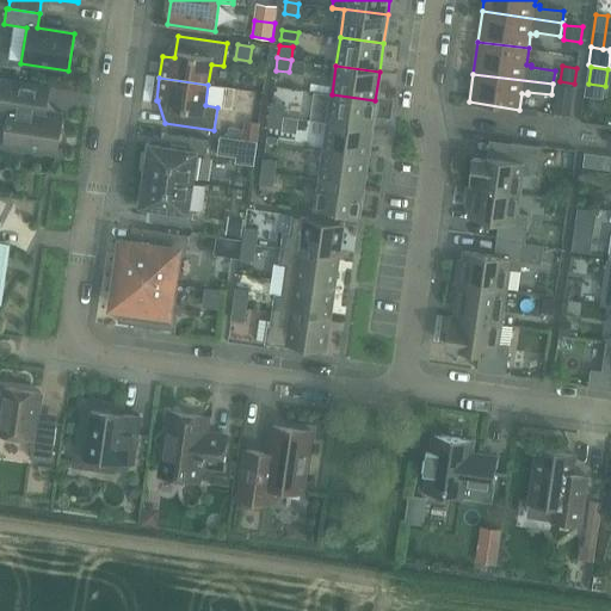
[(0,147),(4,148),(5,148),(5,146),(55,153),(53,162),(55,162),(62,113),(59,112),(47,99),(48,87),(1,80),(0,85),(0,147)]
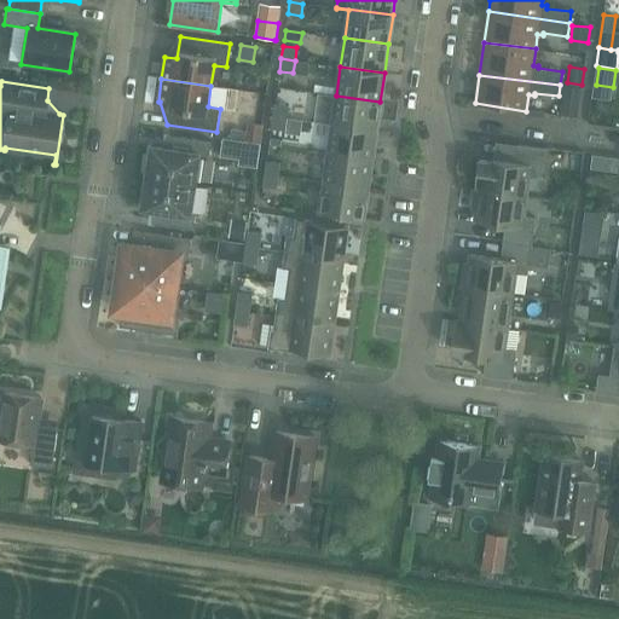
[(565,86),(560,115),(577,117),(582,88),(565,86)]
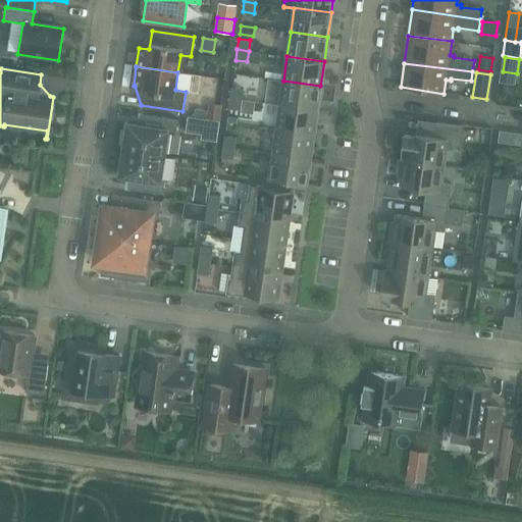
[(283,81),(279,105),(317,110),(320,86),(283,81)]
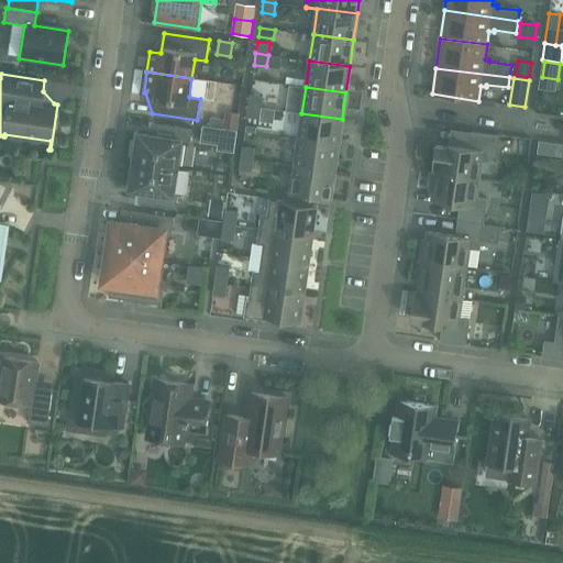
[(250,94),(249,106),(261,107),(262,96),(250,94)]
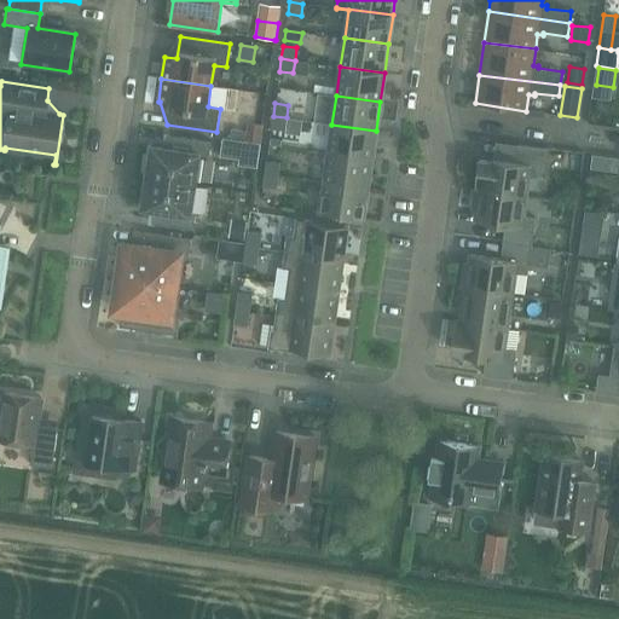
[(273,116),(271,128),(284,131),(287,117),(273,116)]
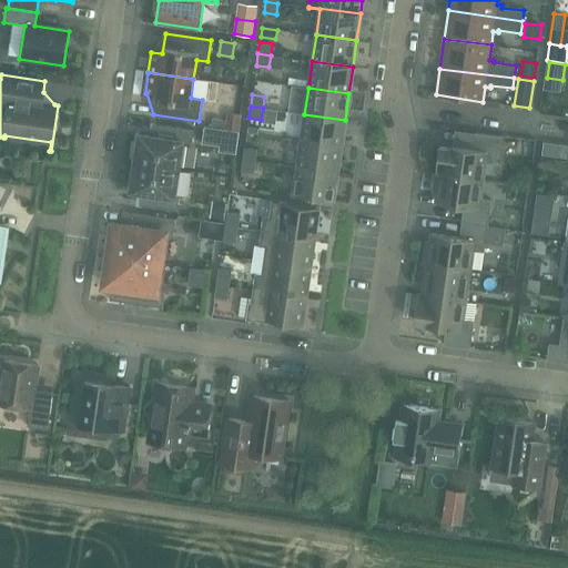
[(225,121),(224,130),(239,131),(241,114),(227,112),(225,121)]
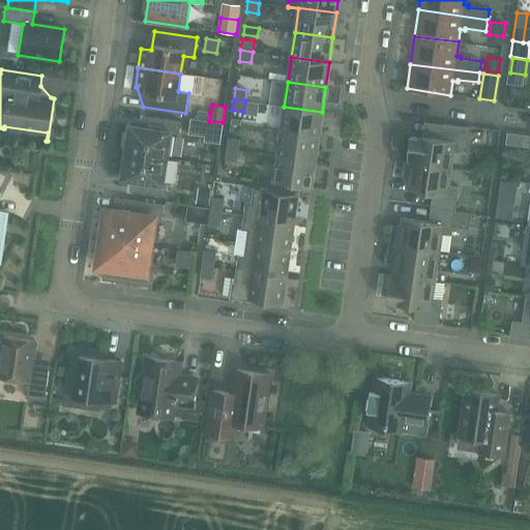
[(284,107),(281,131),(319,137),(322,112),(284,107)]
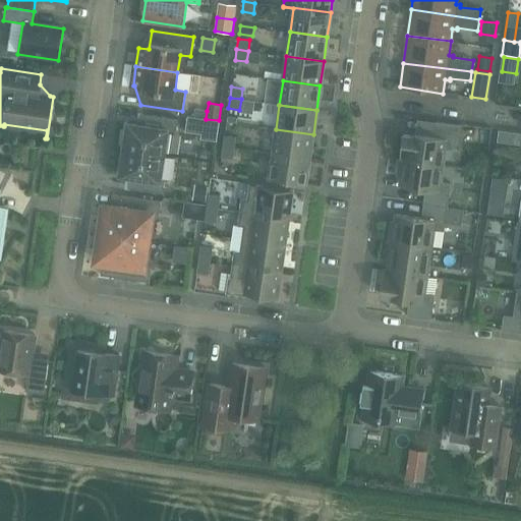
[(123,135),(121,150),(164,156),(165,152),(167,152),(170,134),(167,134),(168,130),(176,131),(177,119),(141,114),(140,125),(127,123),(126,135),(123,135)]
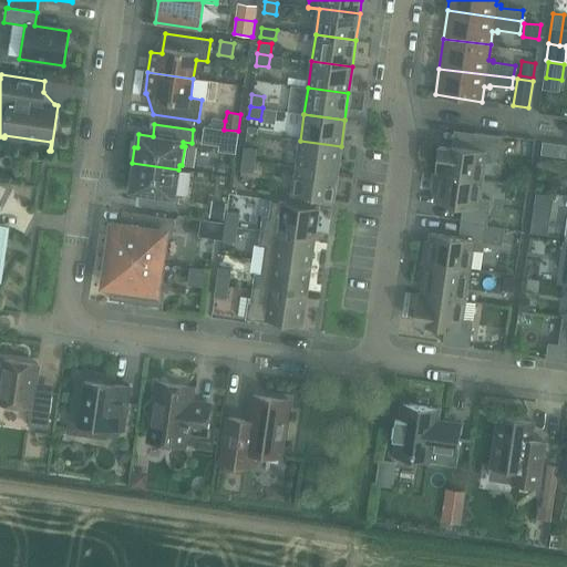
[(204,126),(202,144),(219,146),(222,146),(236,148),(238,134),(238,132),(204,126)]
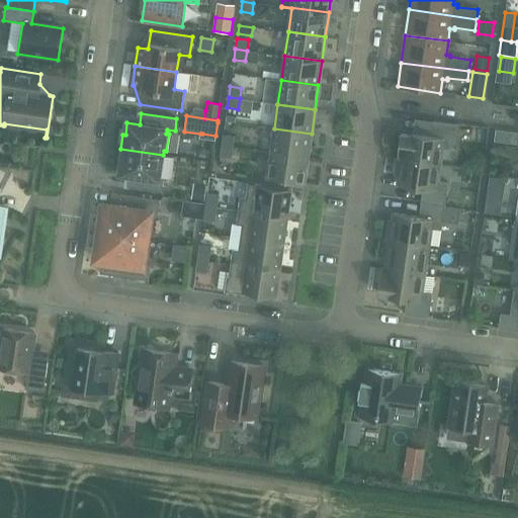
[(401,134),(398,155),(439,161),(441,147),(453,148),(456,124),(432,121),(415,118),(412,136),(401,134)]
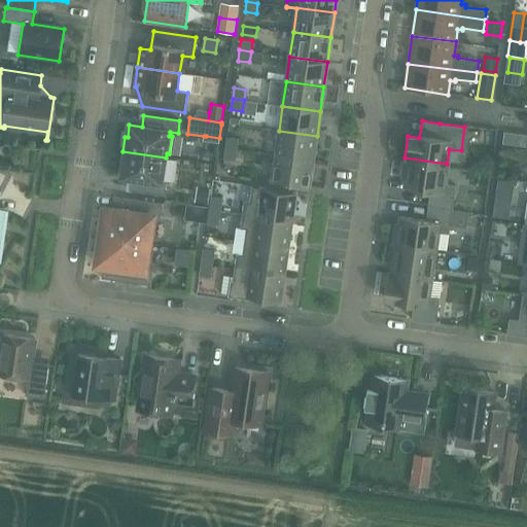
[(279,131),(276,155),(313,161),(317,136),(279,131)]
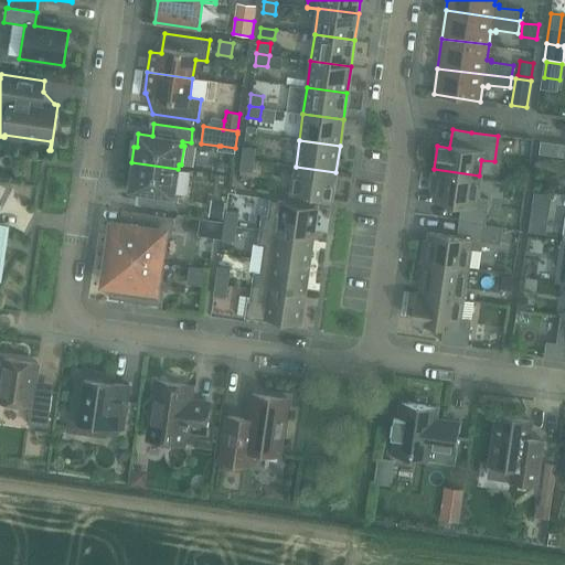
[(539,153),(564,157),(564,145),(541,141),(539,153)]
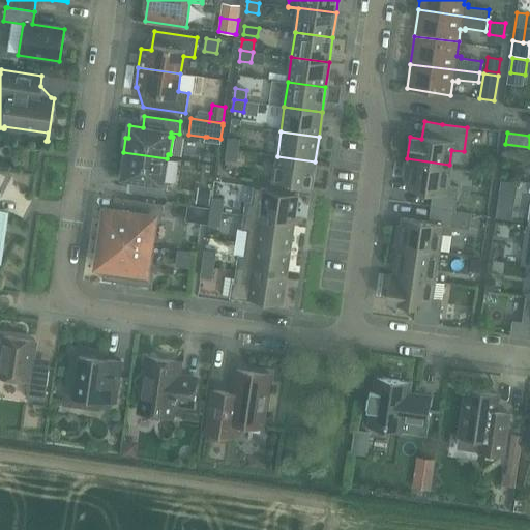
[(228,138),(227,148),(238,150),(239,140),(228,138)]
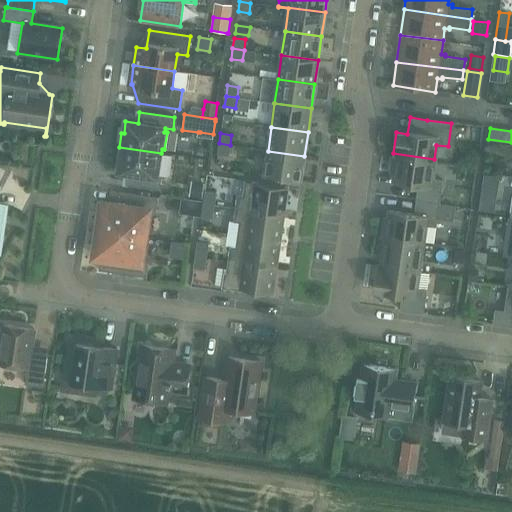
[(219,143),(217,154),(228,155),(230,145),(219,143)]
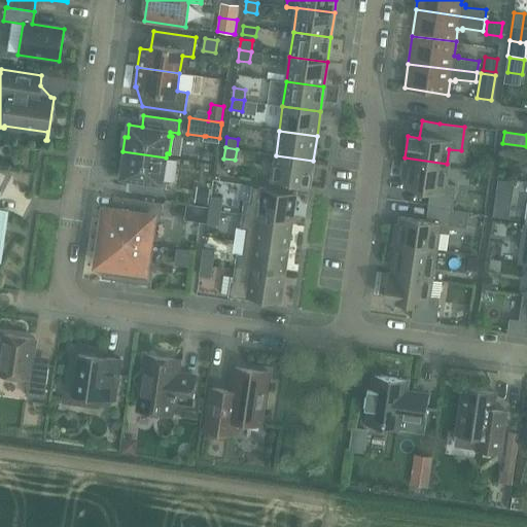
[(124,165),(121,177),(132,179),(130,190),(165,196),(166,182),(162,182),(166,157),(123,151),(120,165),(124,165)]
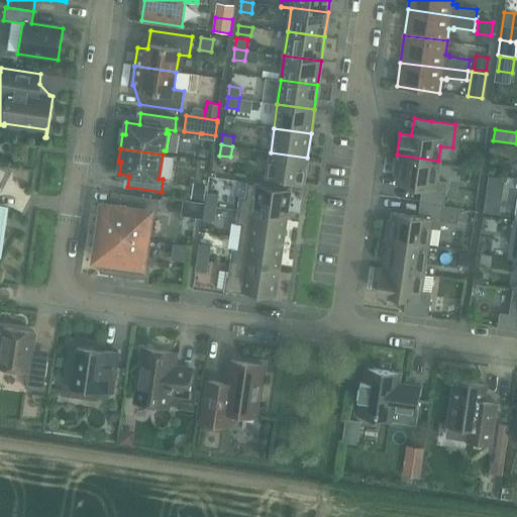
[(271,152),(267,177),(304,182),(307,158),(271,152)]
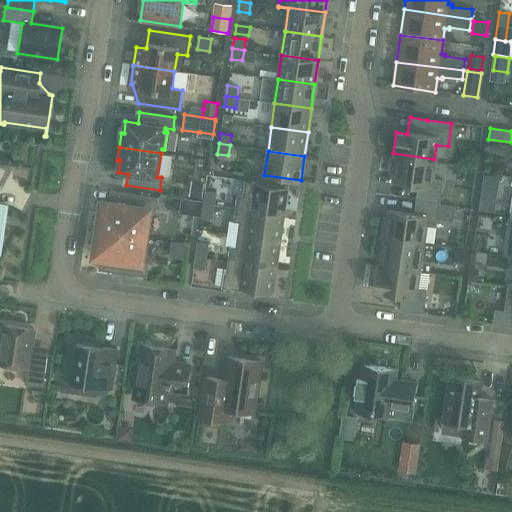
[(418,186),(416,200),(440,204),(444,180),(431,178),(434,159),(393,153),(390,174),(394,174),(392,183),(418,186)]
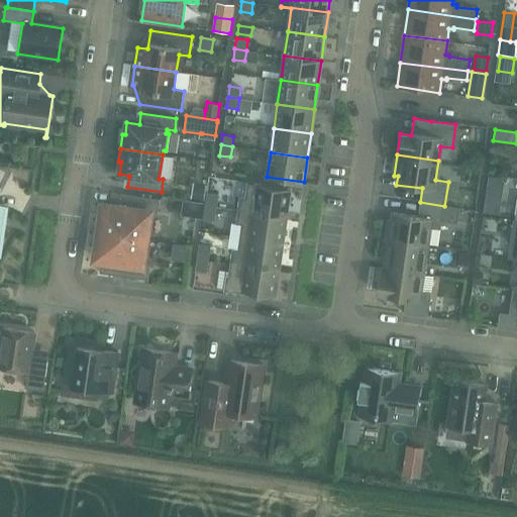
[(489,177),(488,188),(503,190),(505,179),(489,177)]
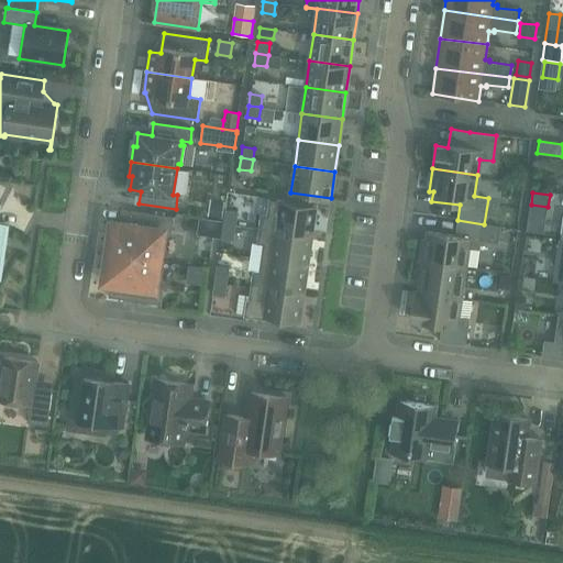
[(211,200),(208,217),(222,219),(224,201),(211,200)]
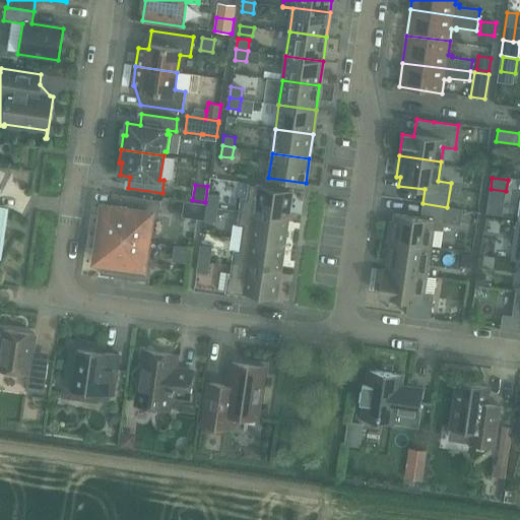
[(241,197),(239,211),(288,218),(291,190),(259,186),(249,185),(247,198),(241,197)]
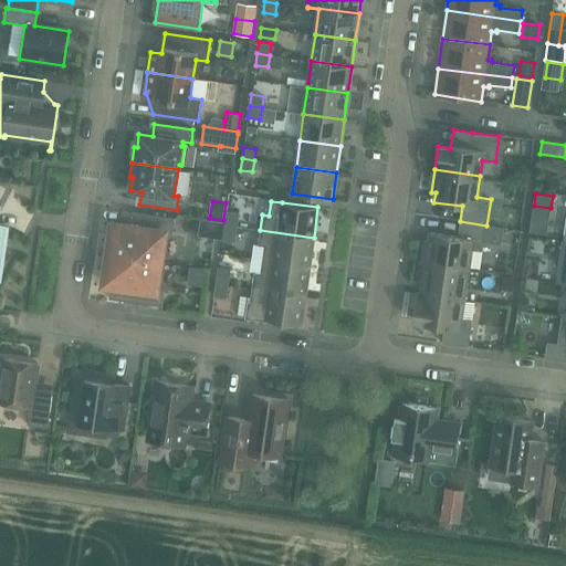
[(0,276),(3,278),(11,223),(0,221),(0,212),(1,206),(0,206),(0,276)]
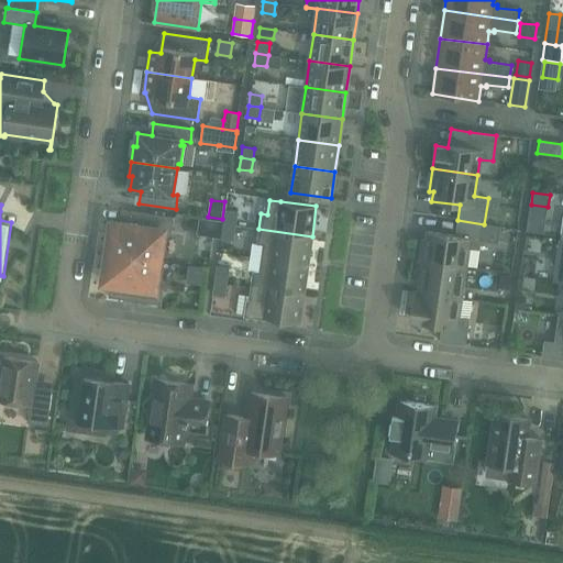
[(224,218),(223,221),(223,223),(235,225),(236,220),(238,211),(225,209),(224,218)]
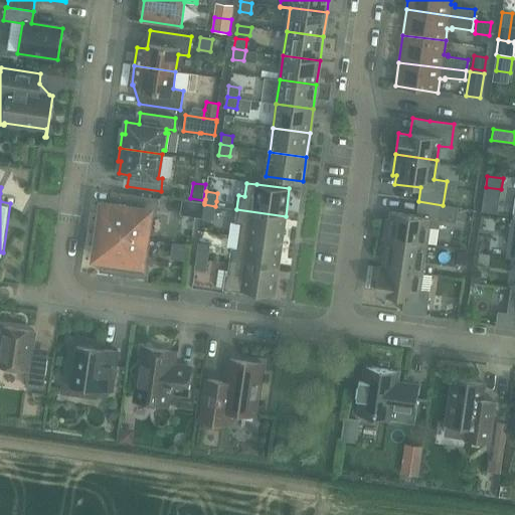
[(103,203),(99,230),(146,238),(150,212),(157,213),(159,199),(111,192),(109,204),(103,203)]
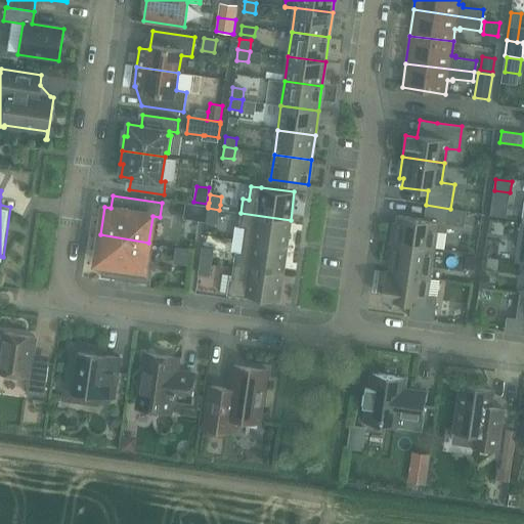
[(183,218),(198,221),(206,222),(208,208),(208,206),(186,203),(183,218)]
